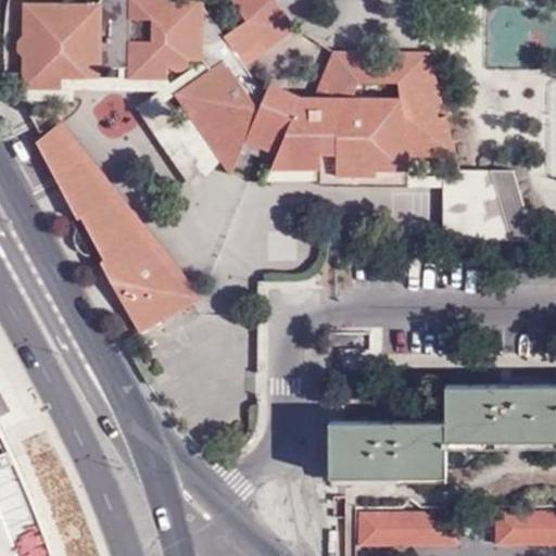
[(23,57),(23,89),(62,89),(62,78),(101,78),(101,68),(128,68),(128,80),(169,67),(172,67),(173,70),(175,72),(177,72),(179,72),(182,72),(185,71),(189,67),(190,60),(204,61),(211,71),(175,95),(226,168),(231,176),(245,141),(278,155),(272,172),(321,171),(324,171),(324,156),(337,156),(337,177),(378,177),(378,172),(409,172),(413,172),(412,159),(458,158),(447,116),(440,118),(437,105),(444,103),(430,52),(333,50),(315,96),(304,97),(272,83),(266,96),(245,66),(299,29),(277,0),(227,0),(205,13),(205,0),(101,0),(102,3),(24,2),(23,35),(19,40),(17,51),(23,57)]
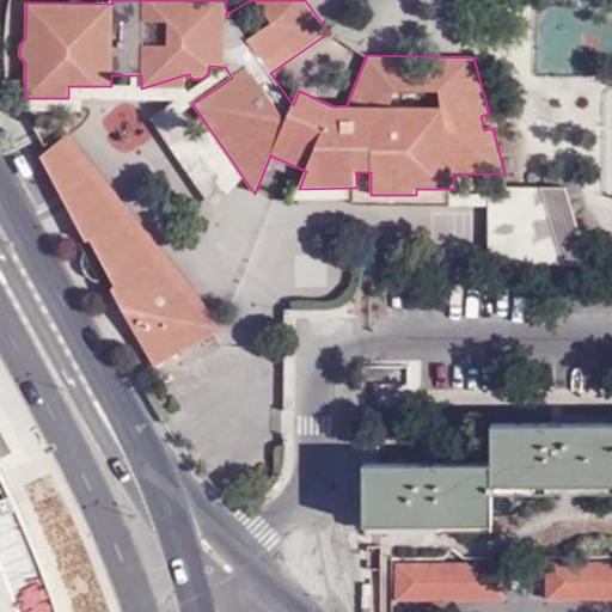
[(604,23),(561,20),(558,69),(610,72),(611,42),(603,42),(604,23)]
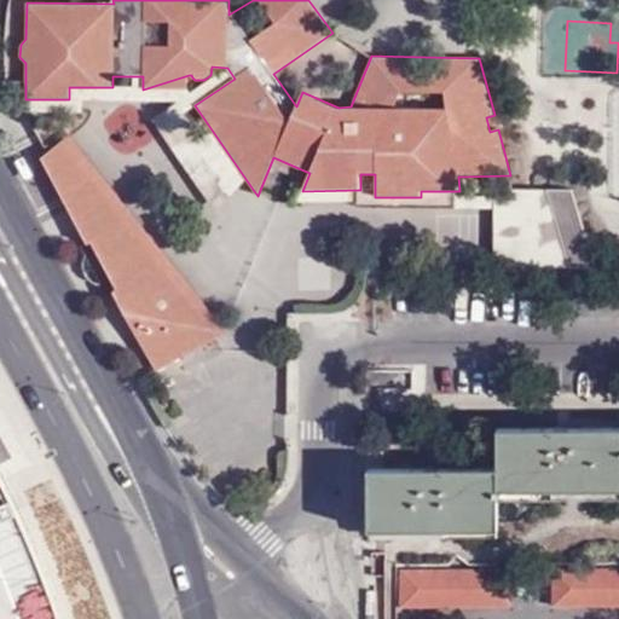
[(174,102),(152,120),(217,212),(252,187),(195,105),(235,79),(227,68),(212,67),(210,75),(206,79),(203,80),(200,80),(197,80),(195,80),(192,77),(191,75),(189,90),(174,102)]
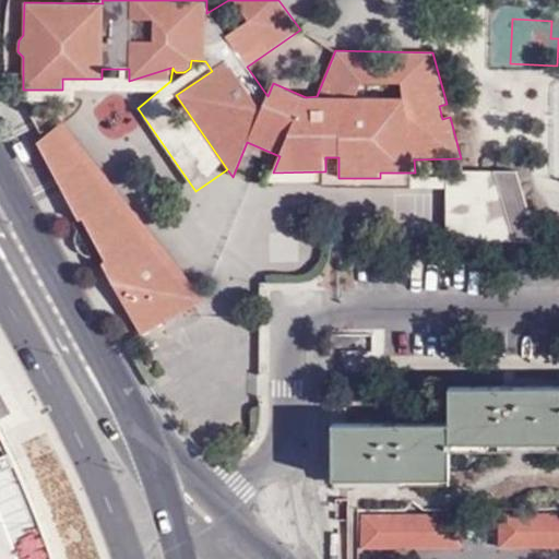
[(170,68),(129,81),(129,69),(102,69),(102,79),(62,79),(62,90),(23,90),(23,100),(75,102),(75,91),(157,92),(170,81),(173,68),(170,68)]
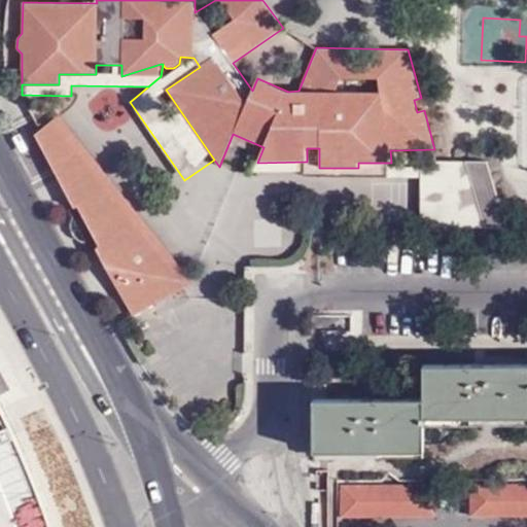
[(60,114),(54,119),(187,287),(195,283),(60,114)]
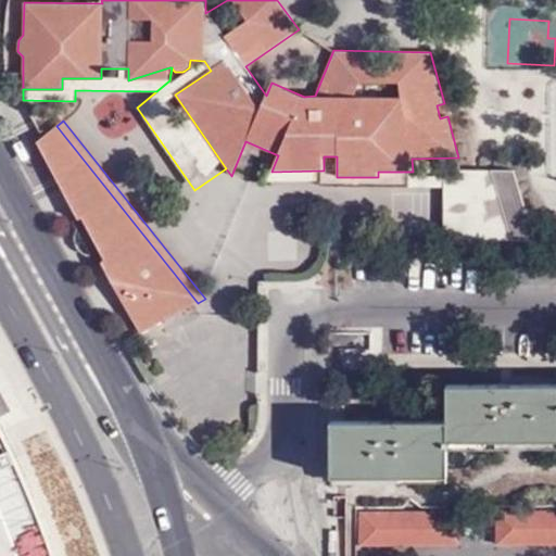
[(57,126),(38,141),(78,219),(83,217),(104,258),(102,261),(140,335),(198,303),(57,126)]
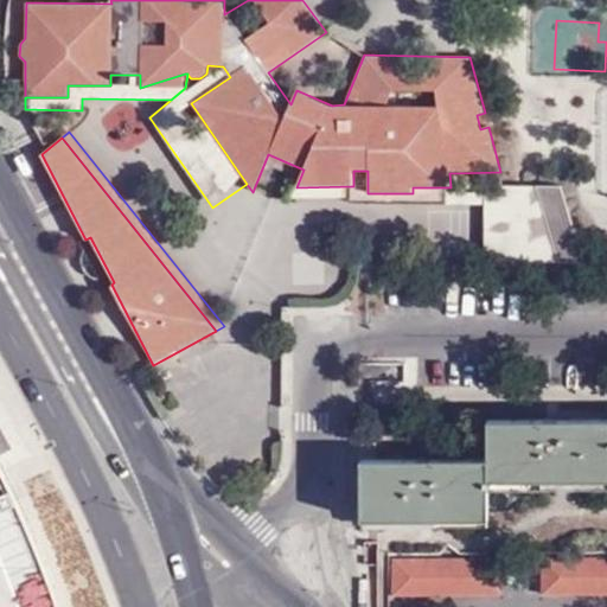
[(447,192),(447,187),(413,187),(413,193),(368,193),(368,171),(353,171),(353,186),(351,186),(351,203),(447,203),(447,192)]
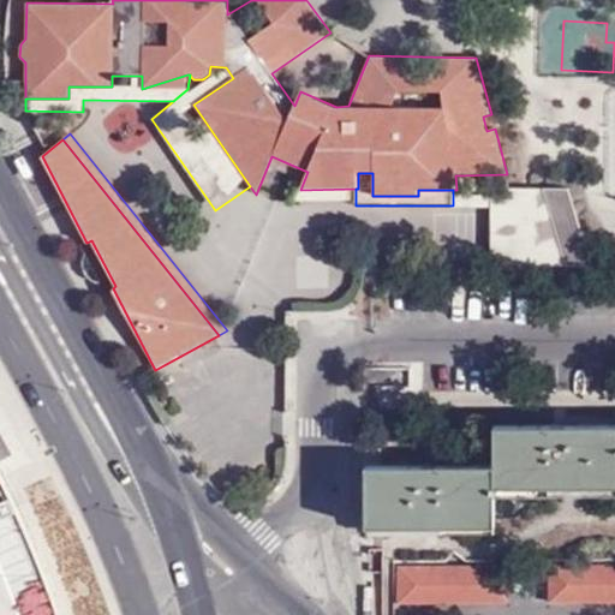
[(568,266),(544,189),(508,187),(511,195),(491,195),(491,207),(491,266),(568,266)]
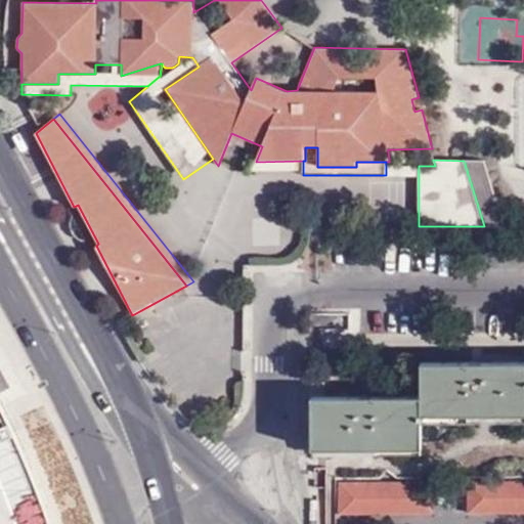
[(485,162),(464,161),(484,226),(506,227),(485,162)]
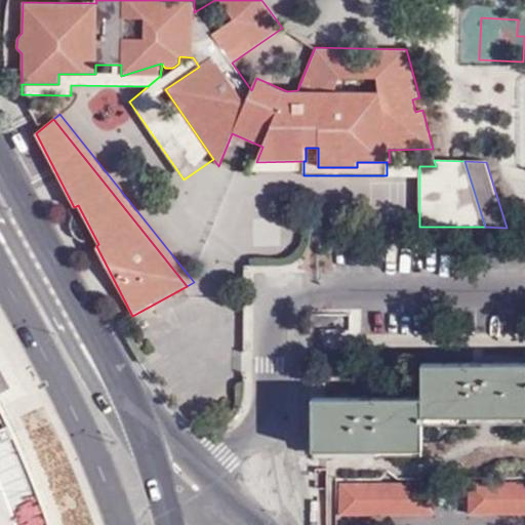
[(387,166),(387,175),(419,176),(419,166),(387,166)]
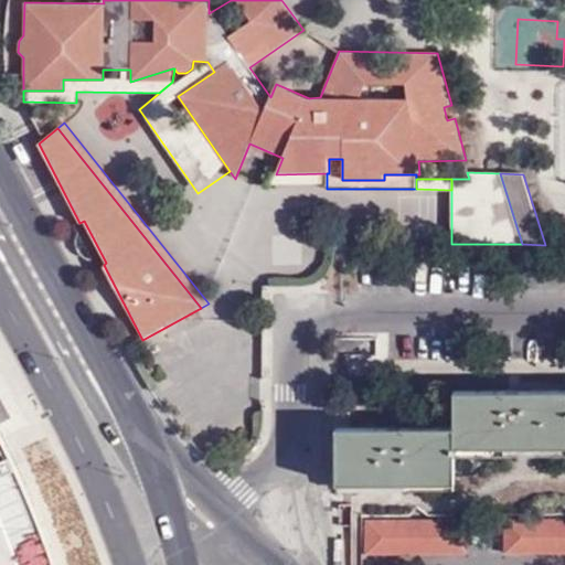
[(455,426),(454,451),(564,450),(564,395),(516,396),(455,396),(455,426)]
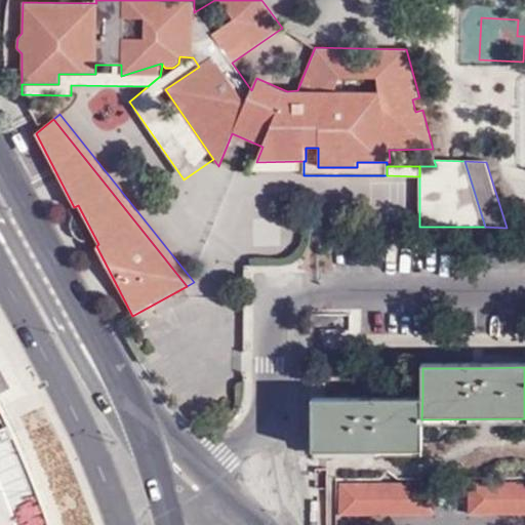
[(422,396),(312,395),(312,448),(366,448),(421,449),(421,419),(422,396)]
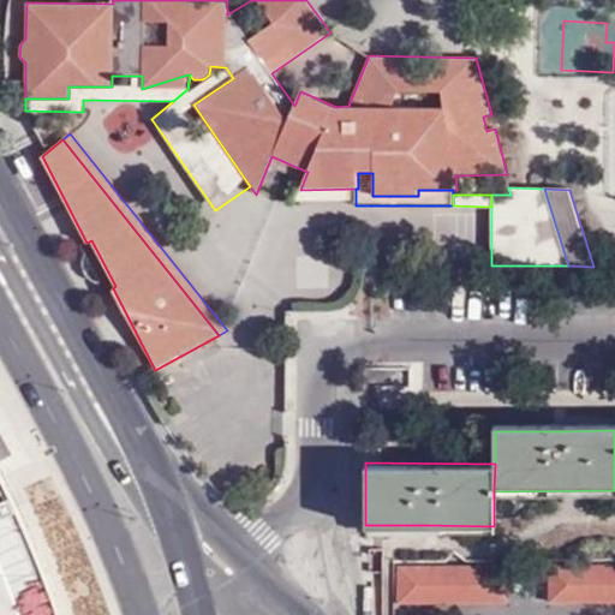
[(52,614),(19,511),(0,469),(0,614),(52,614)]
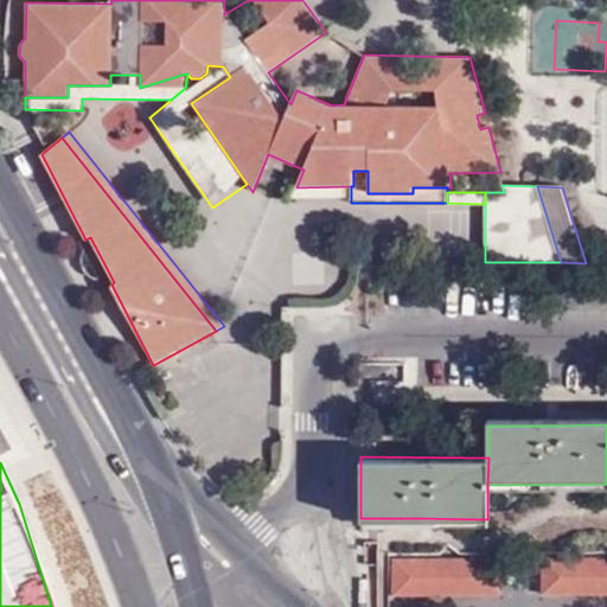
[(606,556),(543,557),(543,594),(606,593),(606,556)]
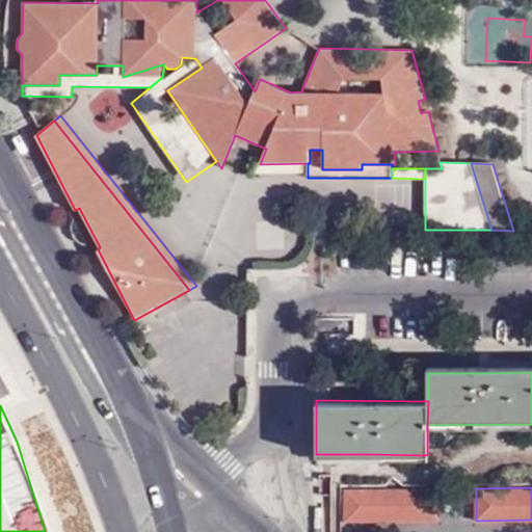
[(440,489),(345,489),(345,522),(441,521),(440,489)]
